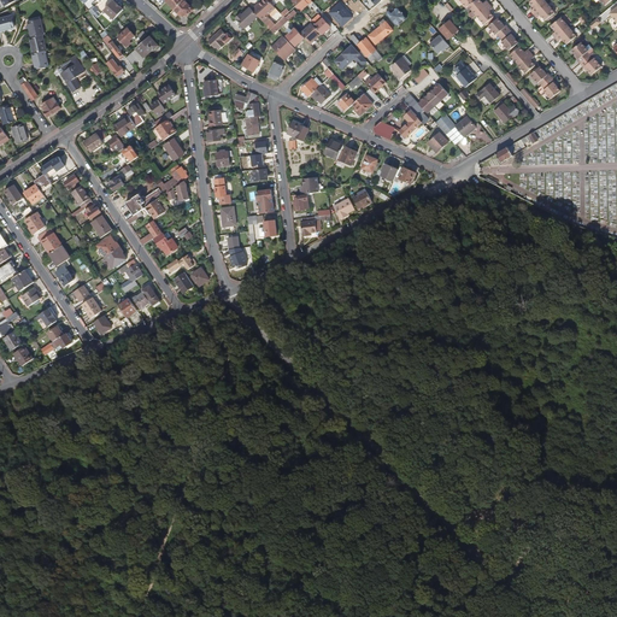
[(83,0),(86,3),(84,4),(89,11),(95,6),(93,3),(97,0),(83,0)]
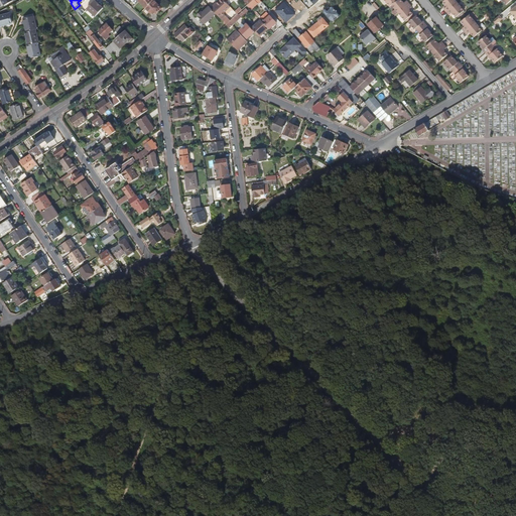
[(96,16),(103,8),(95,0),(87,9),(96,16)]
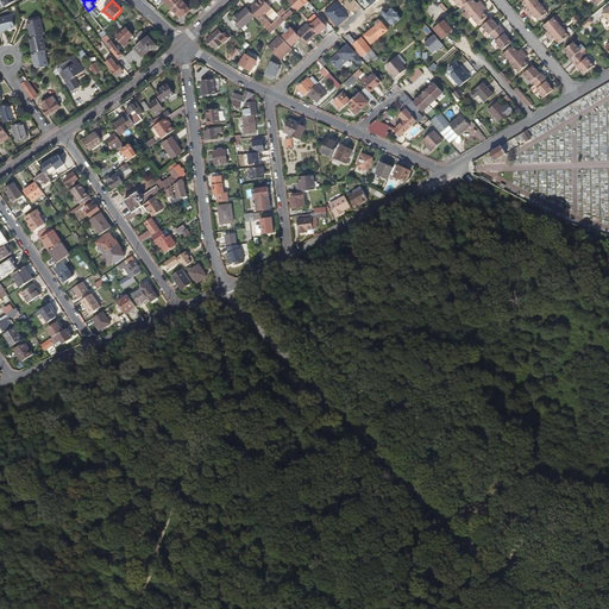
[(174,10),(183,0),(182,0),(165,0),(165,1),(174,10)]
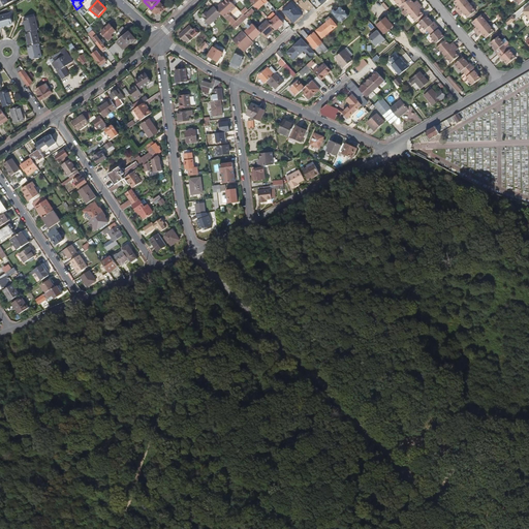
[(166,8),(159,0),(151,8),(156,13),(161,13),(166,8)]
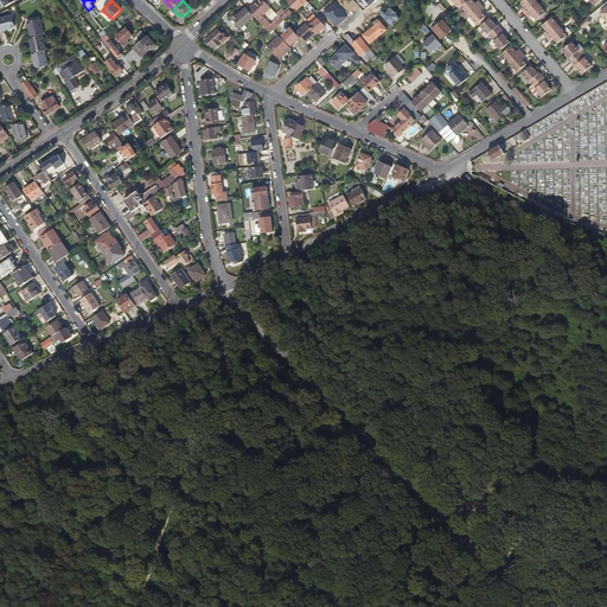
[(263,16),(272,8),(264,1),(263,0),(260,0),(255,5),(253,7),(251,6),(248,10),(253,14),(260,23),(266,19),(263,16)]
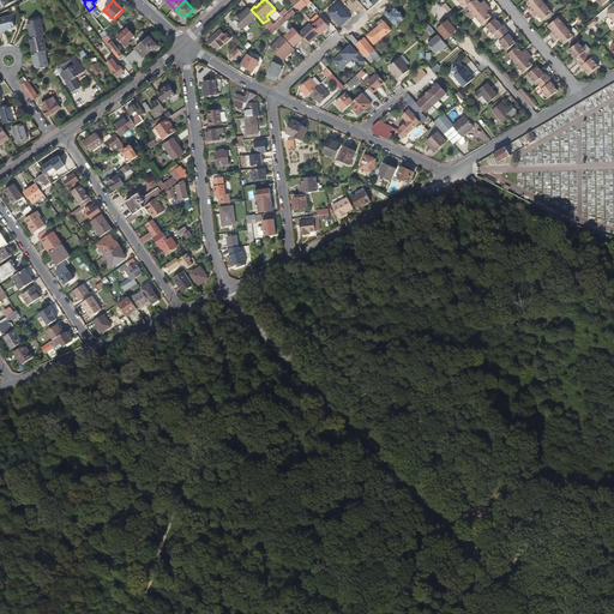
[(488,5),(485,1),(481,4),(477,0),(474,0),(467,6),(475,16),(488,5)]
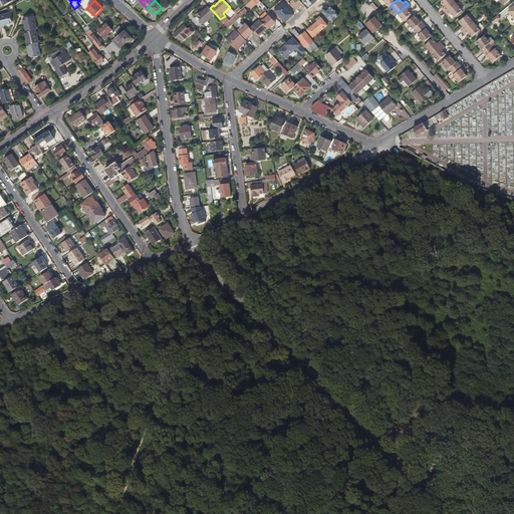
[(456,3),(453,0),(443,0),(442,1),(445,6),(443,8),(446,12),(456,3)]
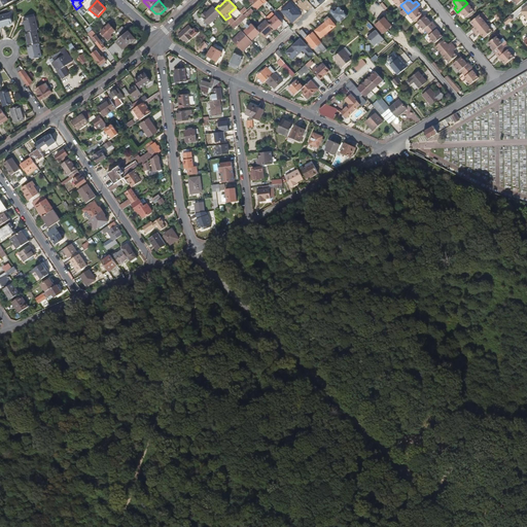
[(475,10),(467,3),(457,12),(459,15),(462,12),(466,18),(475,10)]
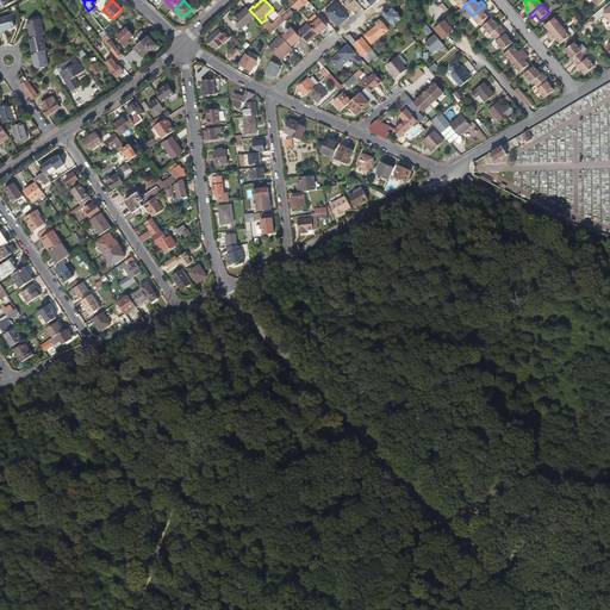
[(241,26),(254,14),(249,10),(246,5),(237,13),(236,12),(231,16),(241,26)]
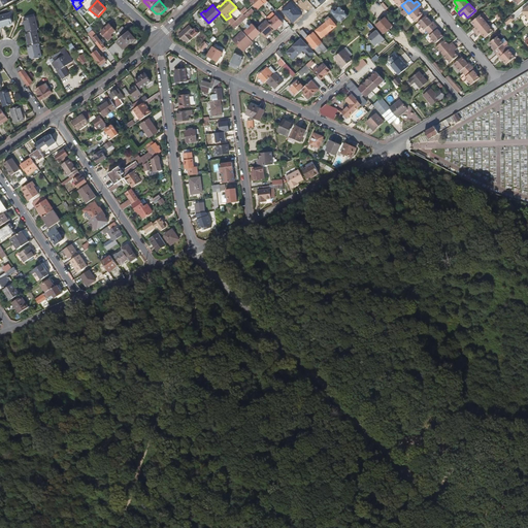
[(423,14),(419,10),(422,7),(420,4),(408,13),(415,22),(423,14)]
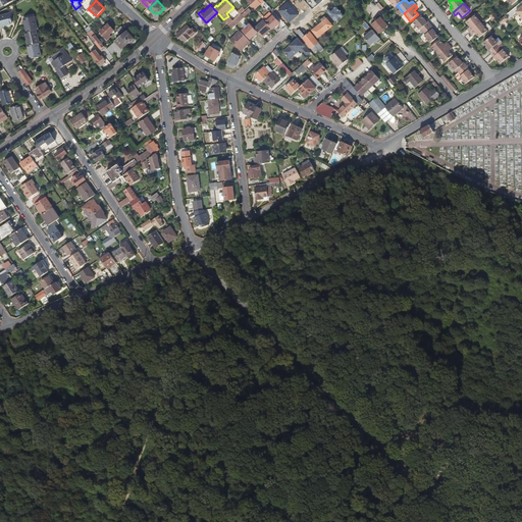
[(241,14),(248,8),(246,5),(238,12),(240,15),(241,14)]
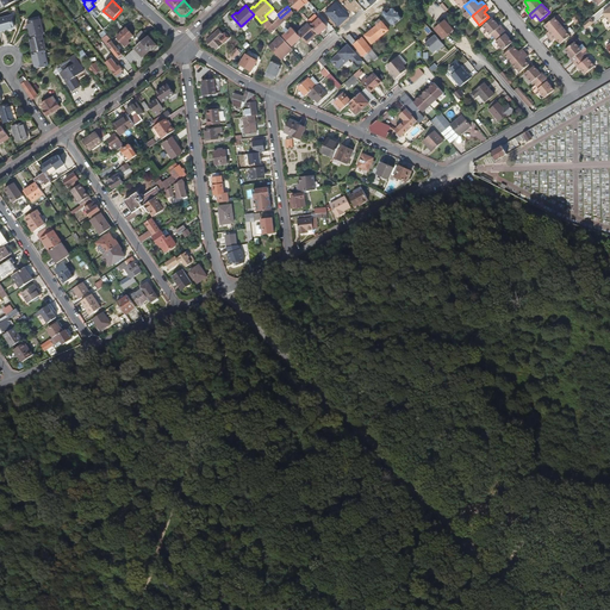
[(347,23),(340,14),(341,12),(335,6),(327,13),(340,29),(347,23)]
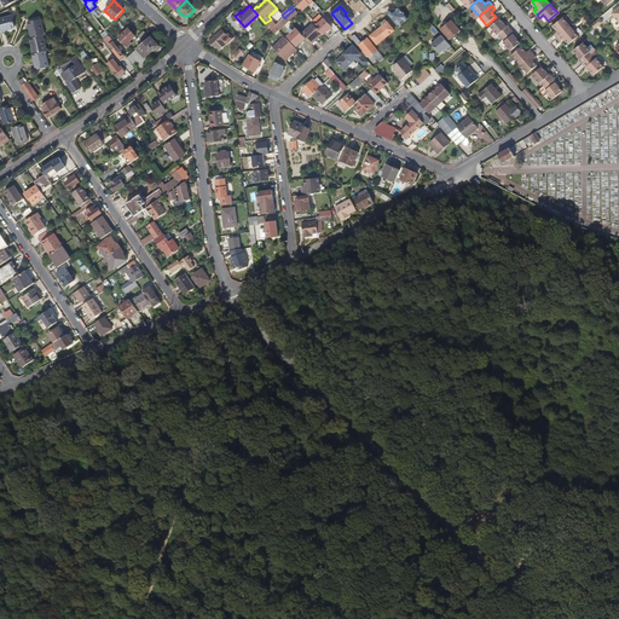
[(290,21),(298,13),(295,10),(288,18),(290,21)]
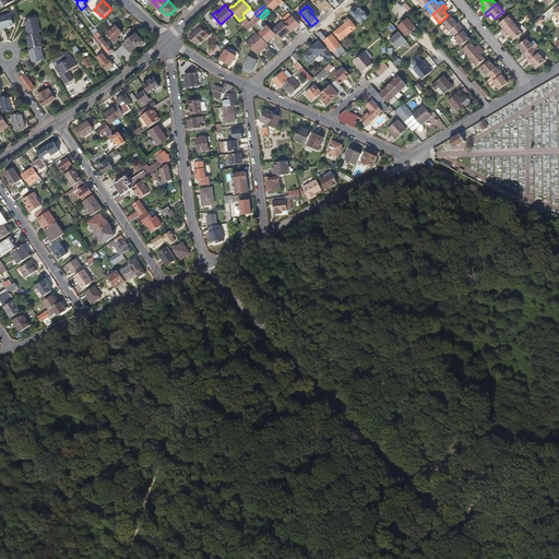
[(365,22),(371,16),(365,10),(355,18),(358,21),(361,19),(365,22)]
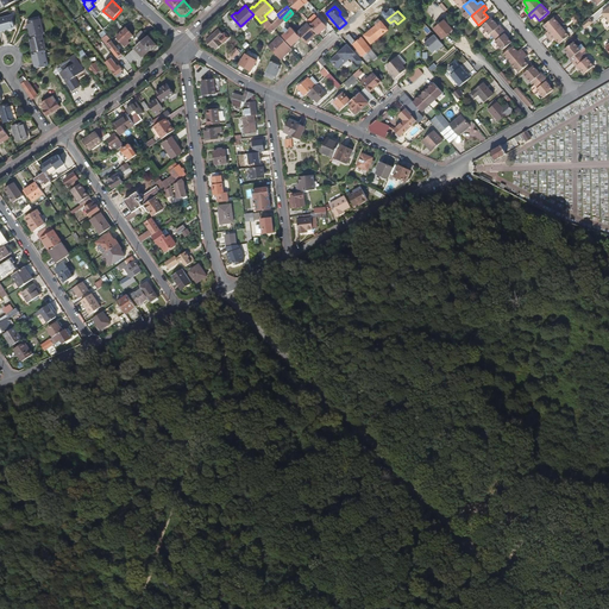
[(0,25),(1,31),(17,25),(13,14),(0,18),(0,25)]
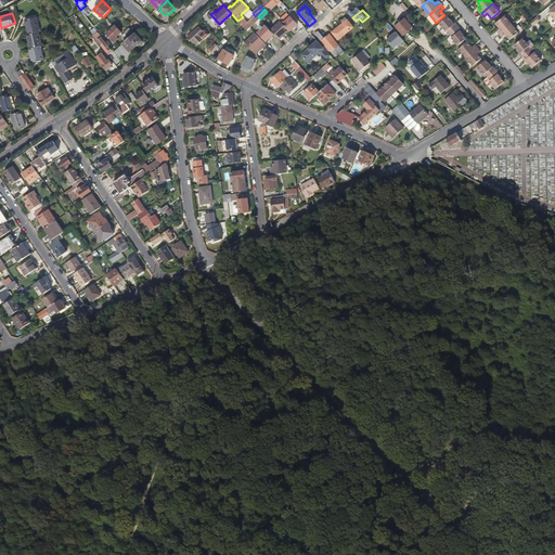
[(43,28),(39,15),(28,18),(33,33),(42,29),(43,28)]
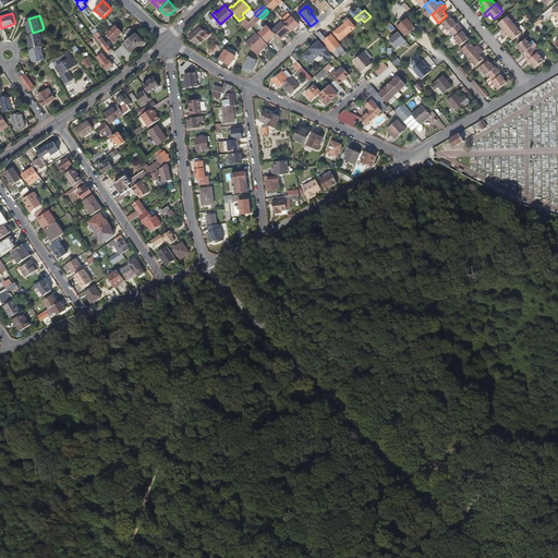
[(452,35),(461,27),(459,24),(458,25),(451,16),(443,24),(449,32),(450,32),(452,35)]
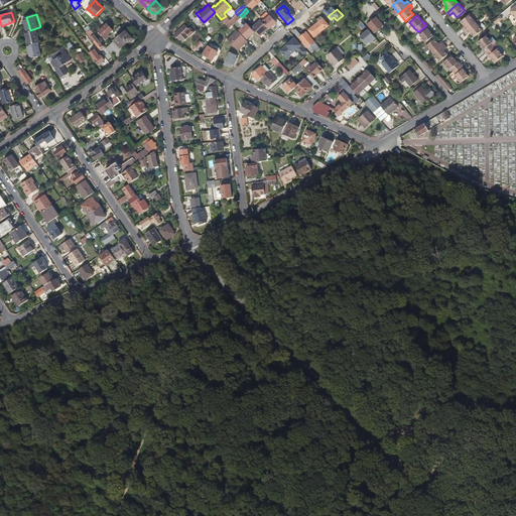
[(466,32),(476,23),(470,15),(462,21),(466,26),(463,28),(466,32)]
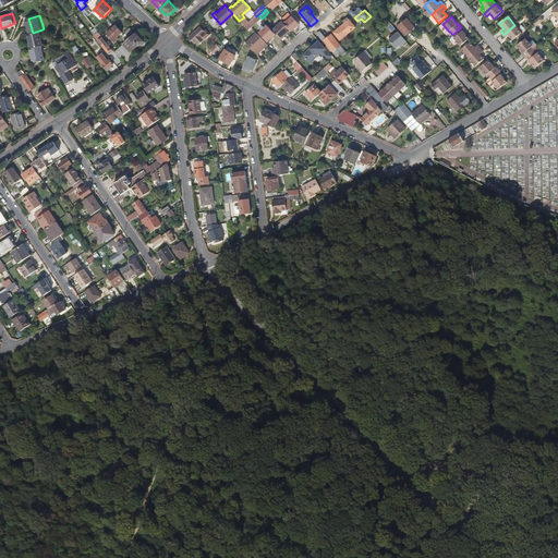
[(249,23),(244,17),(239,21),(244,27),(245,27),(247,24),(249,23)]
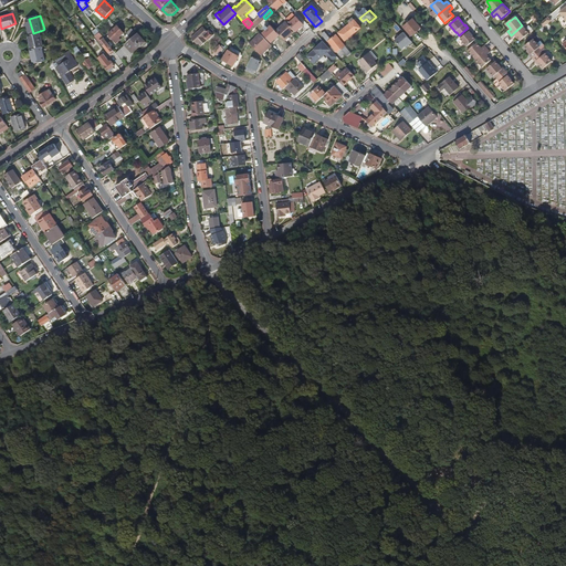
[(296,32),(303,25),(296,18),(289,24),(295,32),(296,32)]
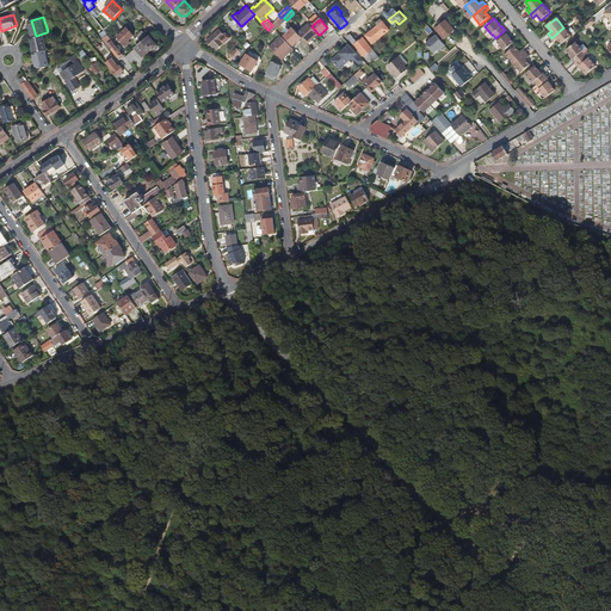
[(596,23),(592,19),(584,26),(587,30),(596,23)]
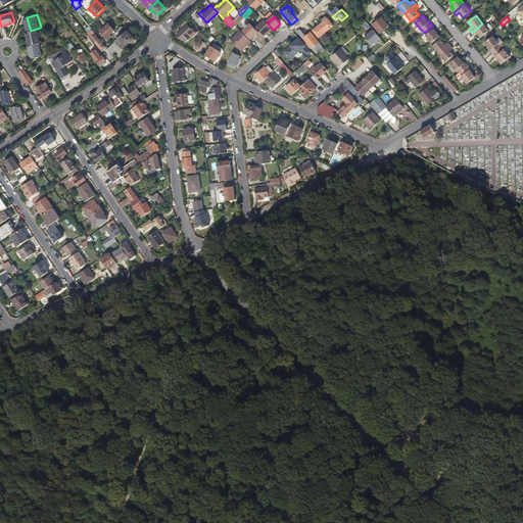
[(241,20),(238,17),(233,21),(232,22),(235,26),(236,26),(241,20)]
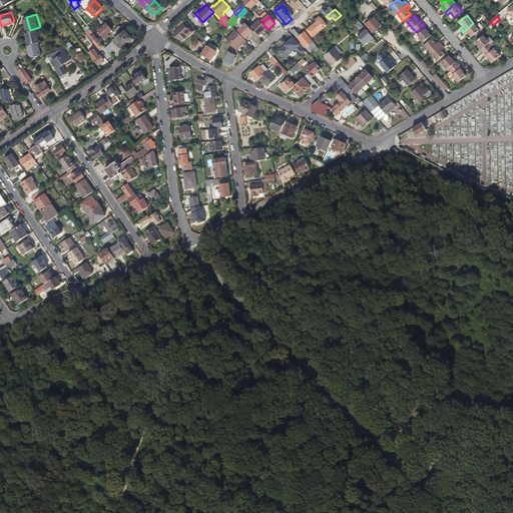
[(382,25),(375,17),(366,25),(373,33),(382,25)]
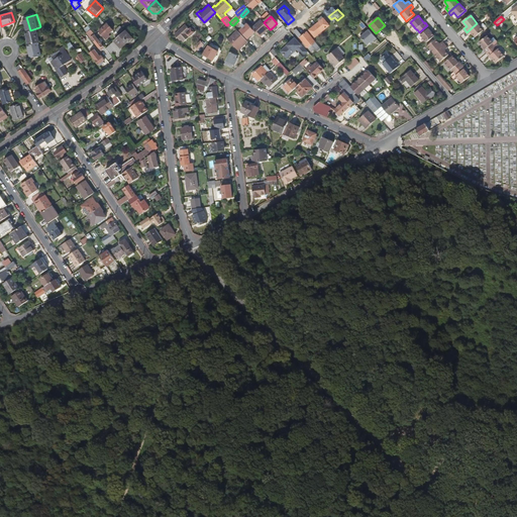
[(317,36),(328,27),(320,18),(316,21),(318,23),(311,29),(317,36)]
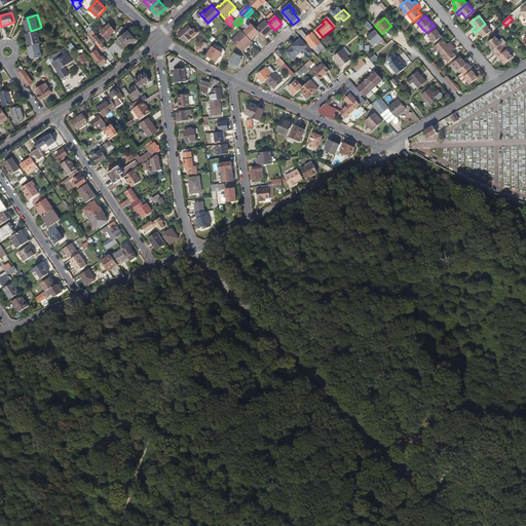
[(265,38),(274,30),(268,23),(267,21),(258,30),(260,32),(265,38)]
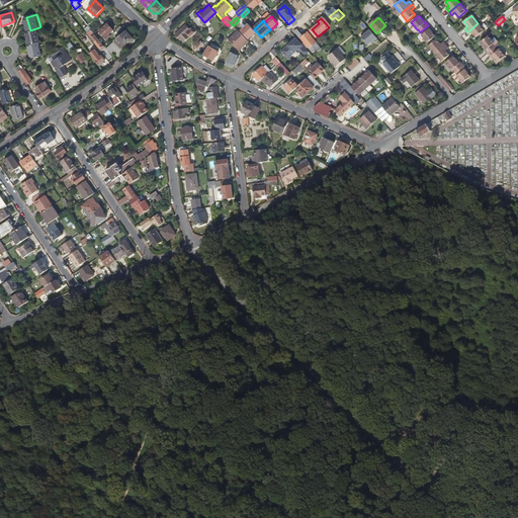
[(109,34),(113,30),(107,23),(99,30),(106,39),(110,35),(109,34)]
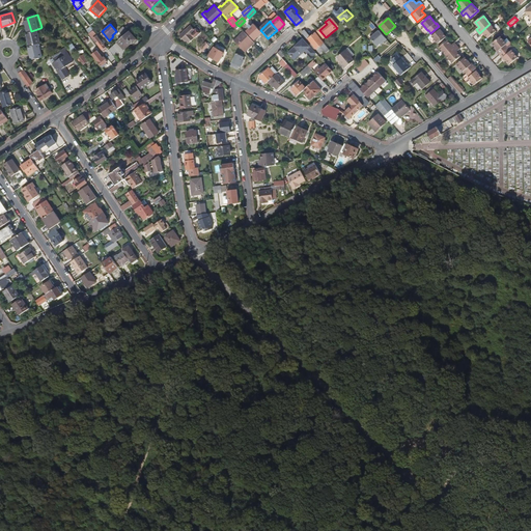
[(195,27),(193,28),(189,24),(177,34),(184,40),(185,39),(187,43),(193,36),(193,37),(199,31),(195,27)]
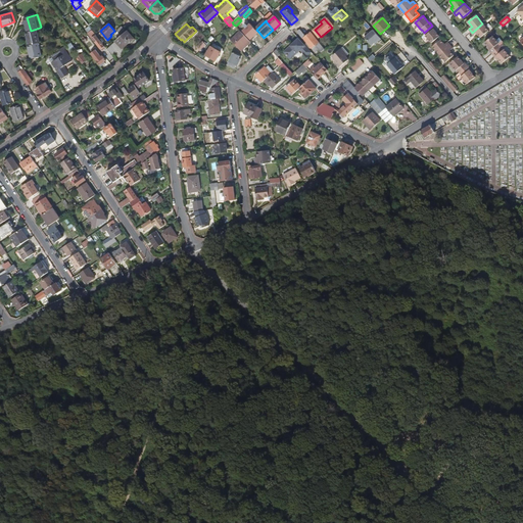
[(251,39),(258,32),(256,30),(251,25),(248,27),(246,24),(244,27),(246,29),(243,31),(251,39)]
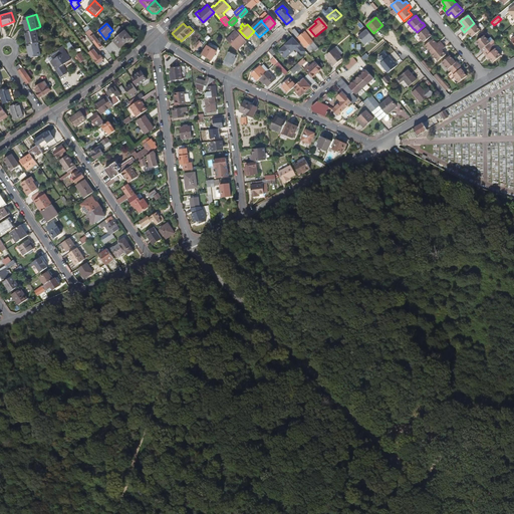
[(481,30),(474,23),(464,32),(466,35),(469,32),(473,37),(481,30)]
